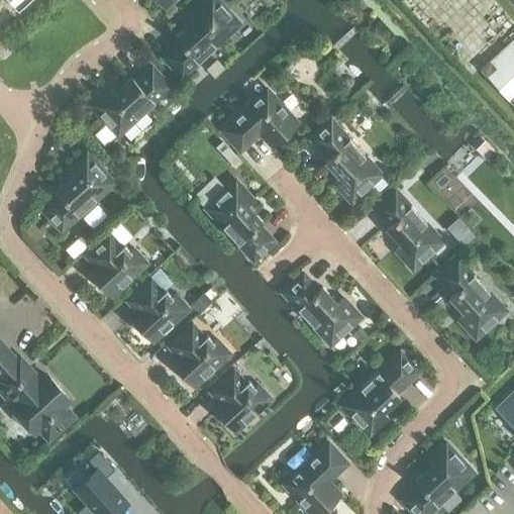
[(9,0),(21,12),(33,0),(9,0)]
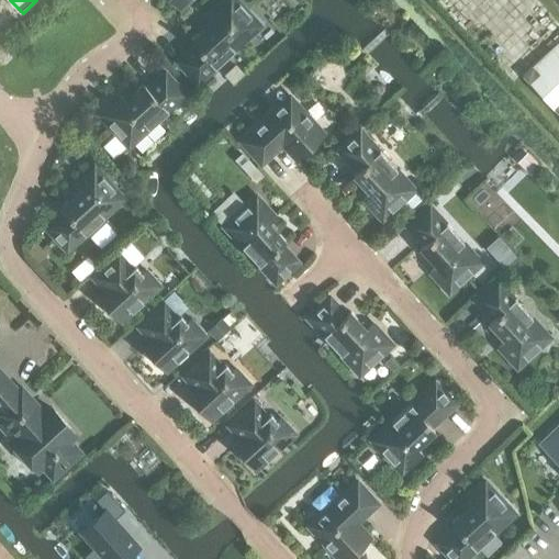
[(172,0),(183,11),(194,0),(172,0)]
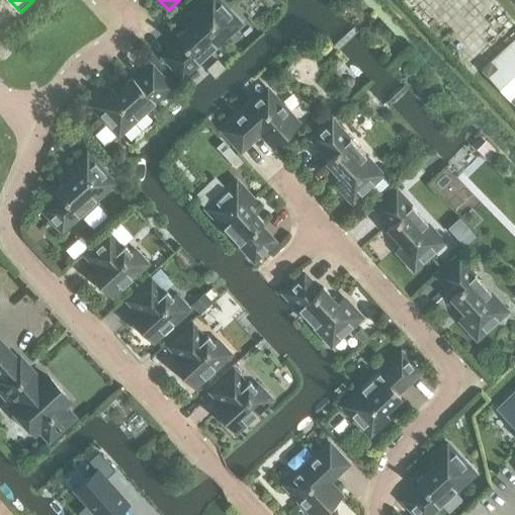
[(184,80),(243,25),(219,0),(209,0),(189,19),(195,25),(179,40),(181,44),(165,59),(184,80)]
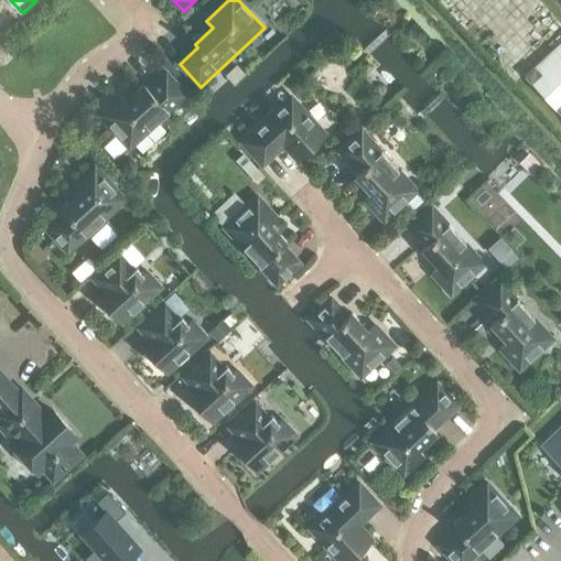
[(560,46),(527,79),(560,115),(560,46)]
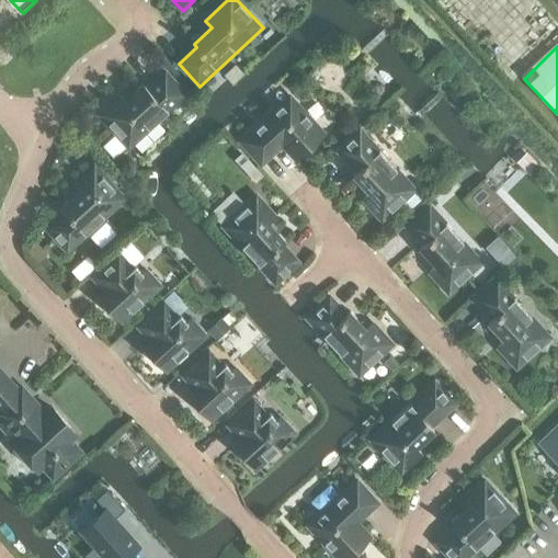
[(189,97),(168,75),(150,90),(147,88),(128,104),(122,97),(101,116),(120,136),(122,134),(134,147),(189,97)]
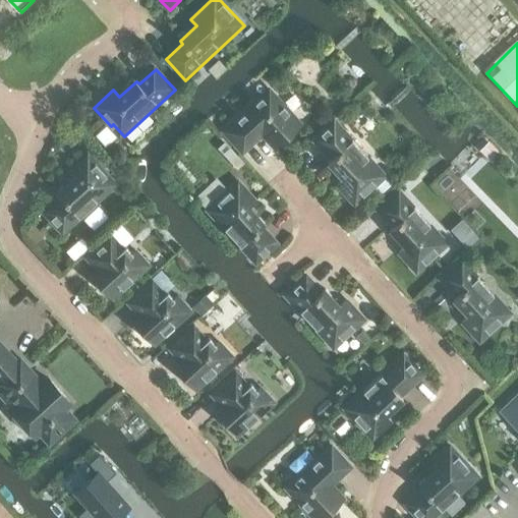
[(277,150),(303,125),(272,91),(226,132),(245,154),(265,136),(277,150)]
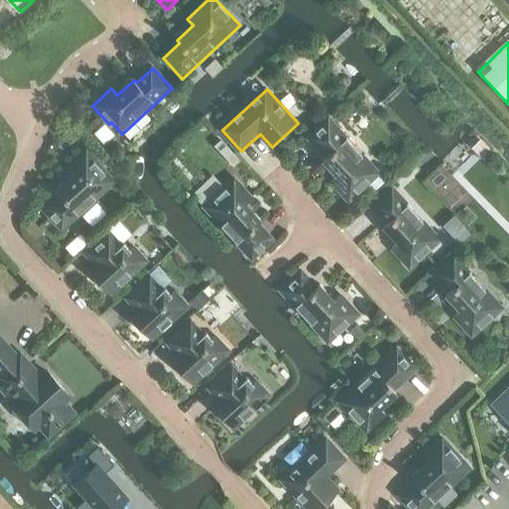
[(351,202),(369,186),(366,183),(379,172),(330,120),(310,139),(327,158),(324,160),(340,177),(333,183),(351,202)]
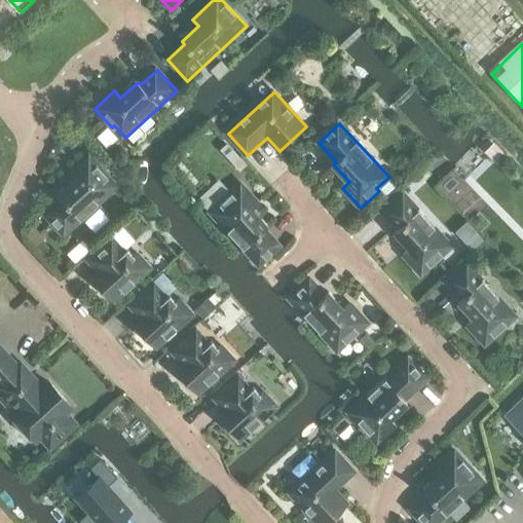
[(65,236),(116,190),(105,178),(108,175),(90,156),(71,175),(77,182),(60,197),(63,200),(46,215),(65,236)]
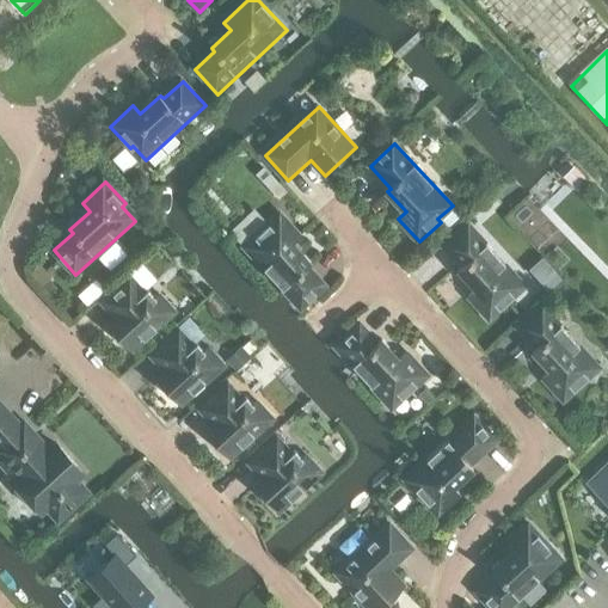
[(281,185),(268,197),(280,212),(294,198),(281,185)]
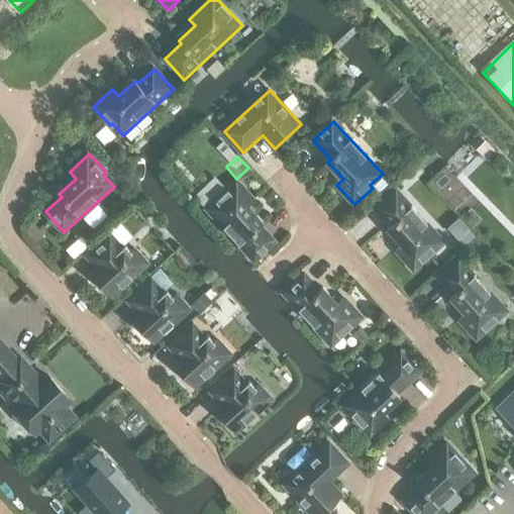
[(257,201),(238,182),(220,198),(222,201),(210,212),(257,262),(277,243),(262,226),(265,224),(249,207),(257,201)]
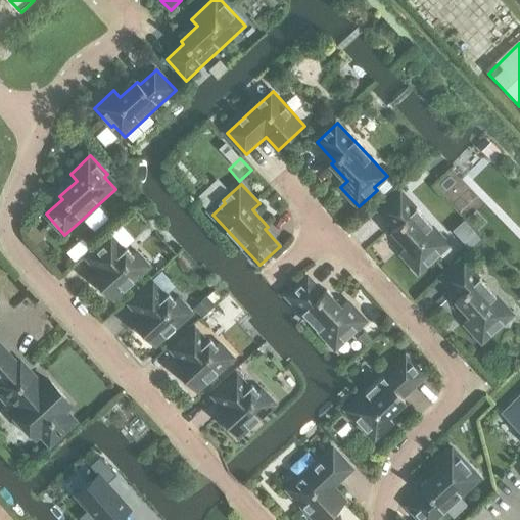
[(420,275),(438,257),(436,255),(448,243),(403,193),(381,213),(396,229),(393,232),(409,248),(403,254),(420,275)]
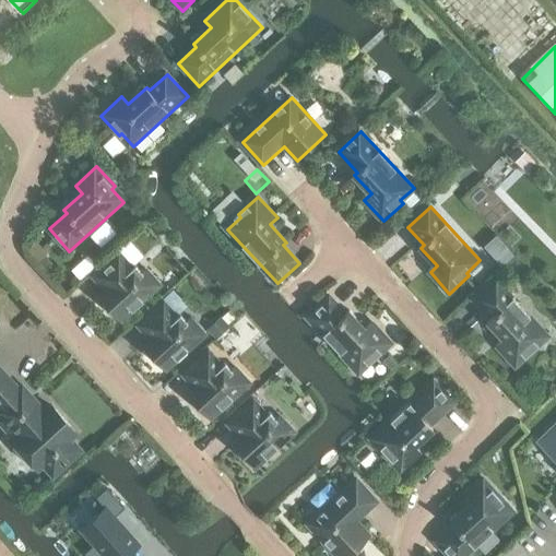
[(49,255),(38,243),(30,250),(40,262),(49,255)]
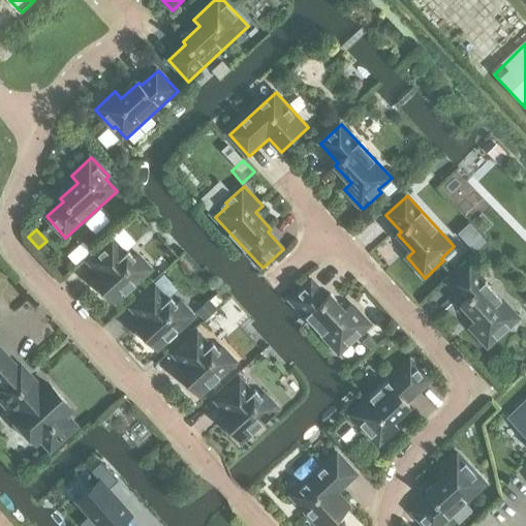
[(105,274),(96,282),(117,305),(153,271),(140,255),(136,258),(130,252),(127,254),(115,241),(93,260),(105,274)]
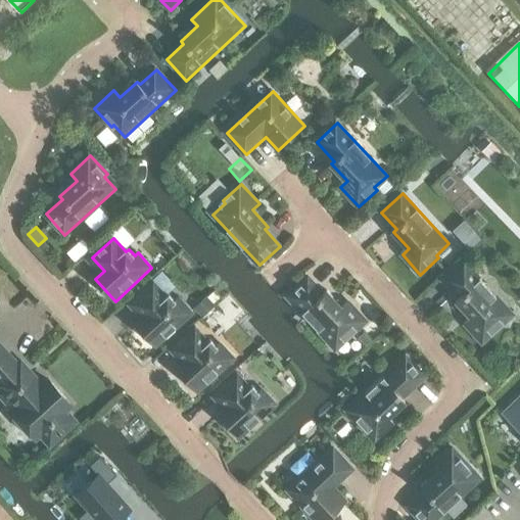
[(484,344),(503,327),(500,325),(513,314),(466,263),(444,282),(460,298),(457,301),(473,318),(466,324),(484,344)]
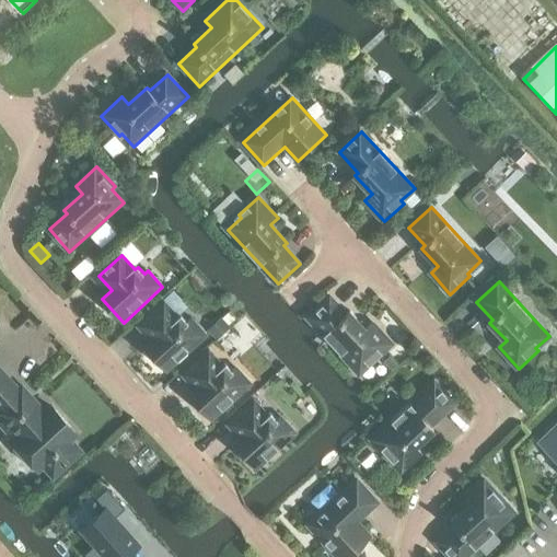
[(348,315),(332,298),(309,317),(358,372),(372,360),(374,363),(394,345),(374,324),(368,331),(351,312),(348,315)]
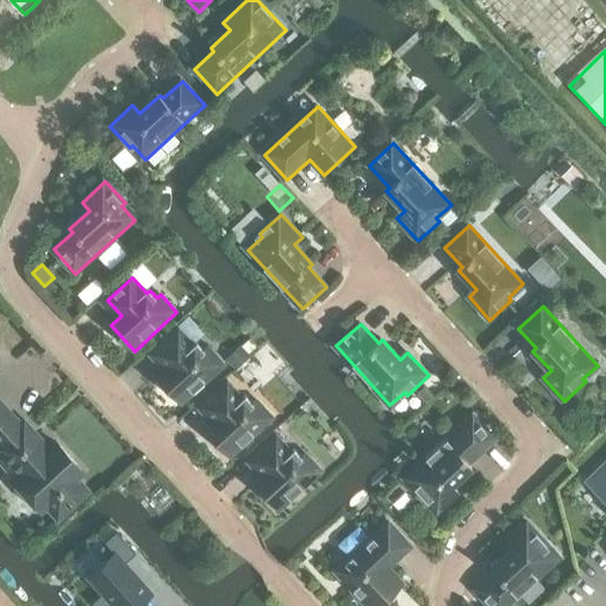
[(195,347),(181,331),(156,354),(170,369),(160,379),(183,405),(225,366),(210,348),(206,351),(199,344),(195,347)]
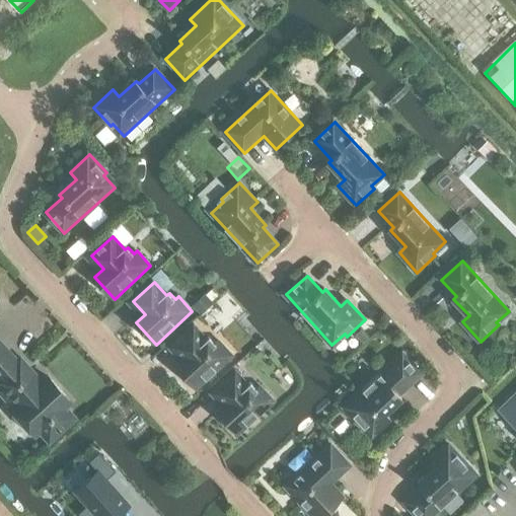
[(215,304),(208,296),(195,307),(202,315),(215,304)]
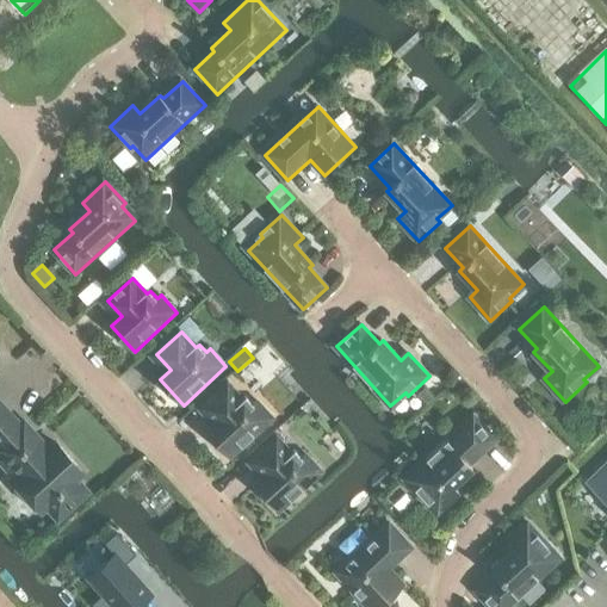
[(245,401),(230,385),(205,408),(220,423),(209,433),(233,458),(274,420),(259,402),(255,406),(248,397),(245,401)]
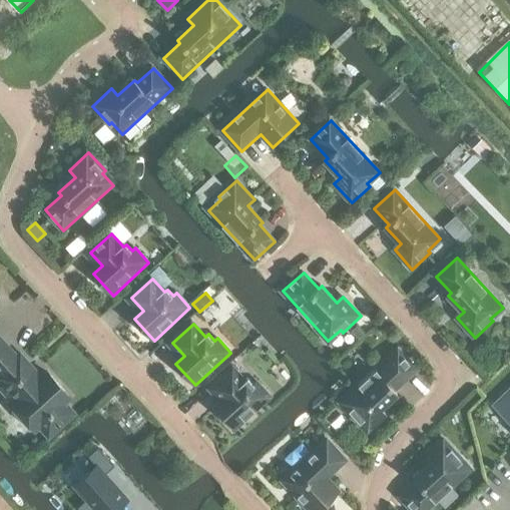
[(19,360),(0,338),(0,375),(1,377),(0,377),(0,381),(5,387),(3,390),(16,404),(14,406),(36,431),(41,426),(52,437),(76,415),(65,404),(72,398),(49,374),(43,379),(37,373),(36,374),(26,363),(27,362),(22,357),(19,360)]
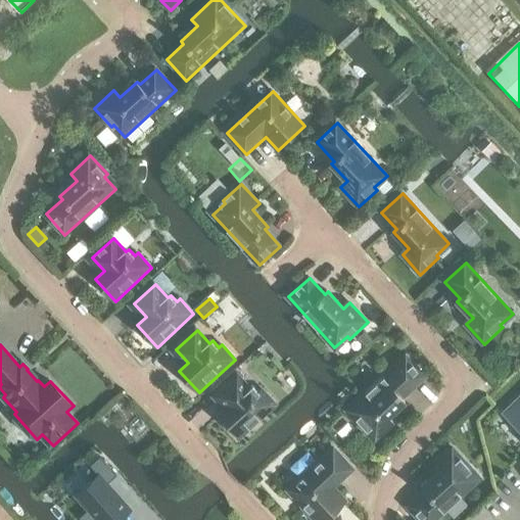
[(376,442),(396,424),(390,418),(407,402),(405,398),(427,378),(408,357),(350,409),(363,421),(360,424),(376,442)]
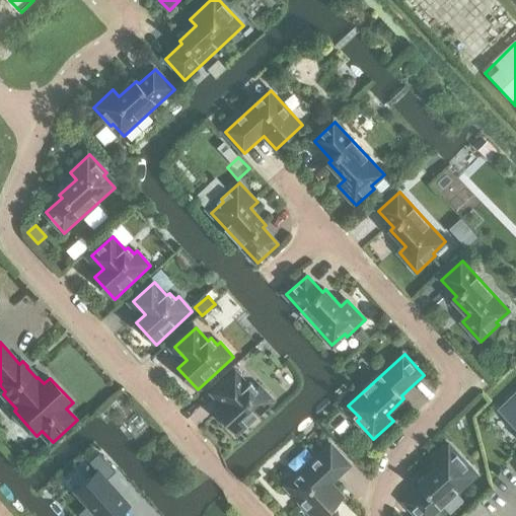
[(249,386),(237,373),(216,391),(228,406),(219,414),(239,435),(275,402),(262,387),(259,390),(252,383),(249,386)]
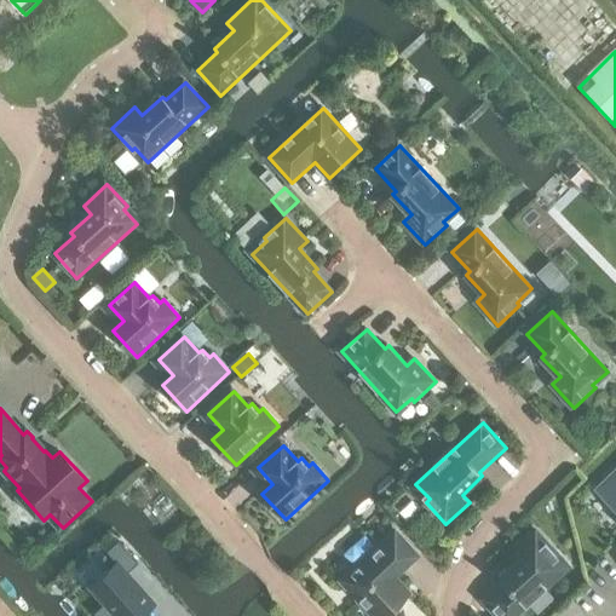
[(615,473),(598,493),(615,511),(615,473)]
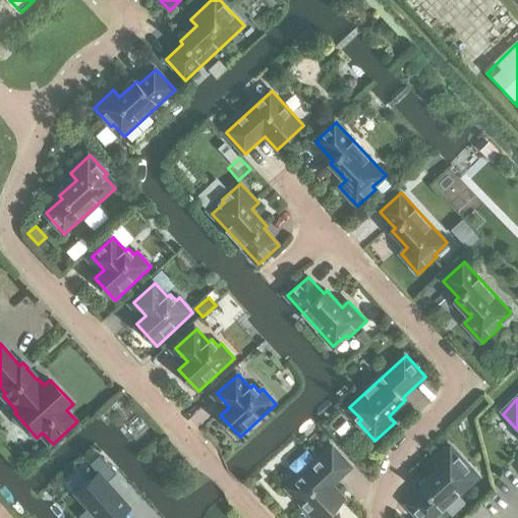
[(334,486),(353,468),(334,448),(288,490),(313,517),(326,517),(340,505),(327,491),(333,485),(334,486)]
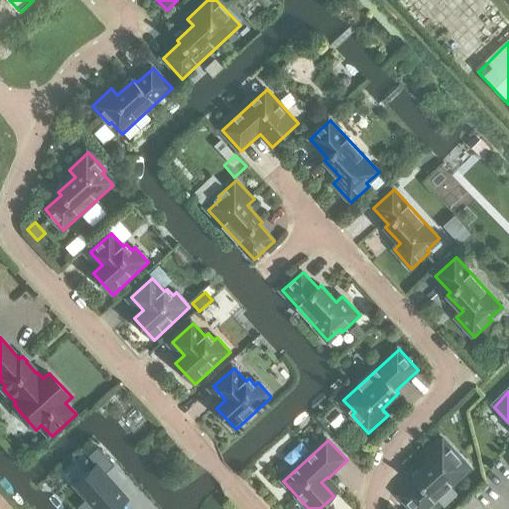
[(428,508),(471,473),(460,461),(463,459),(447,440),(427,457),(433,463),(416,478),(418,481),(401,495),(412,508),(428,508)]
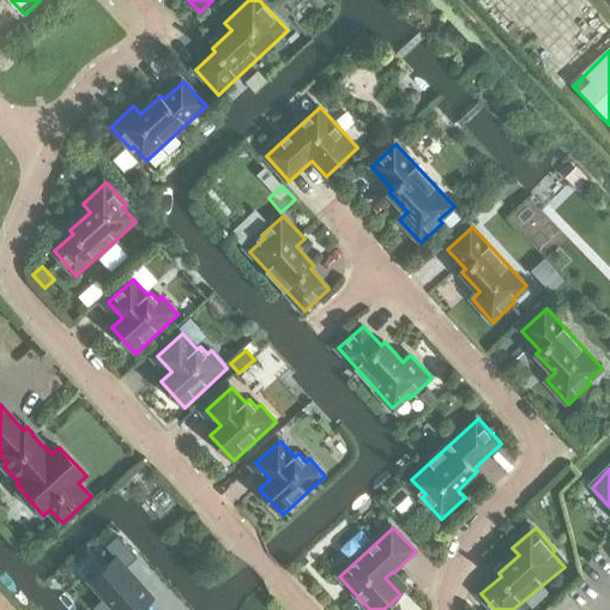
[(119,557),(91,583),(113,609),(146,609),(157,601),(130,568),(139,560),(121,538),(110,547),(119,557)]
